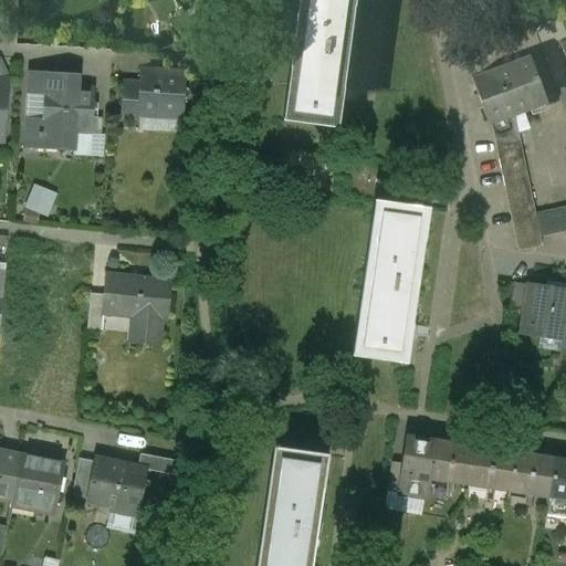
[(356,0),(301,0),(285,121),(283,121),(283,123),(338,130),(344,88),(343,88),(354,8),(355,8),(356,0)]
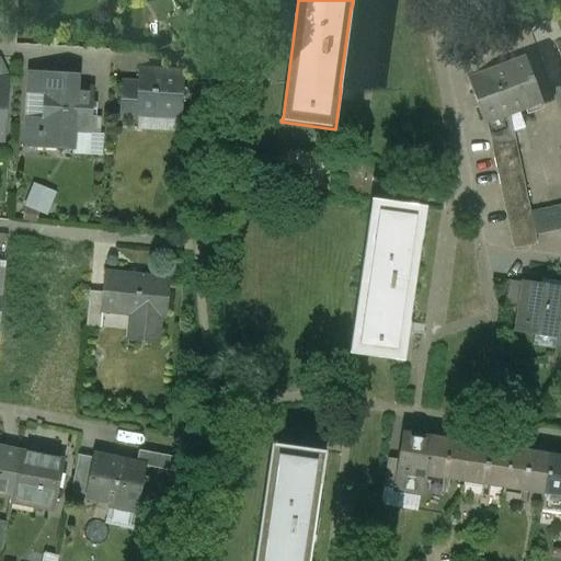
[(526,57),(468,78),(485,126),(511,117),(544,105),(526,57)]
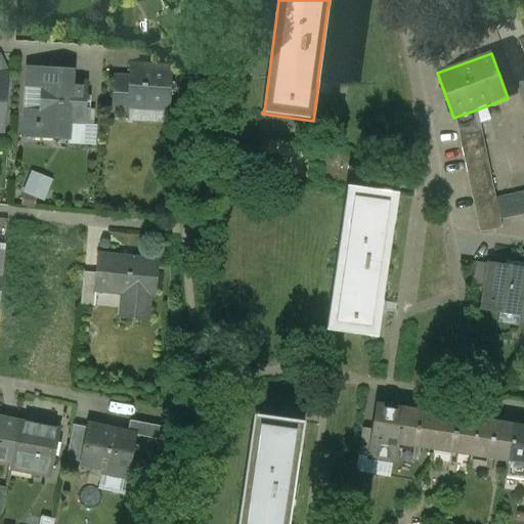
[(171,70),(129,67),(128,79),(114,78),(112,112),(129,113),(129,107),(169,110),(171,70)]
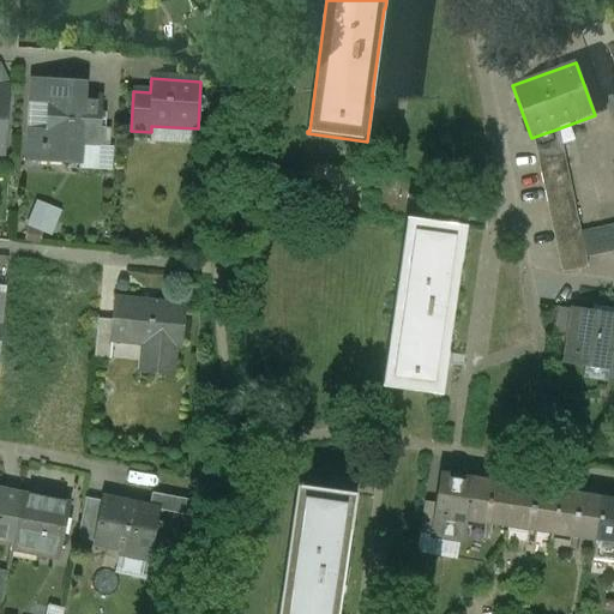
[(85,82),(49,79),(47,131),(46,138),(48,138),(66,139),(66,144),(68,144),(67,163),(98,166),(102,95),(85,94),(85,82)]
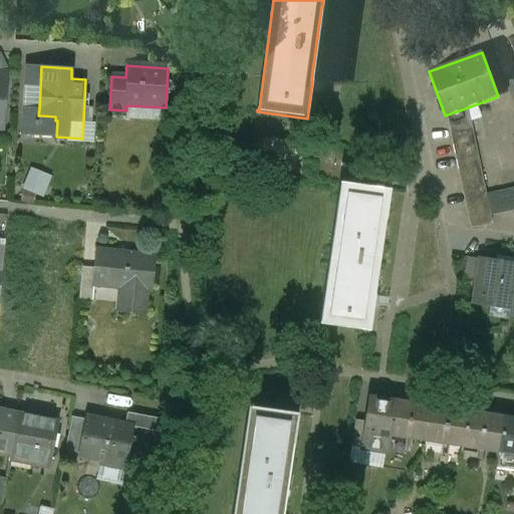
[(513,81),(505,84),(513,107),(513,108),(513,81)]
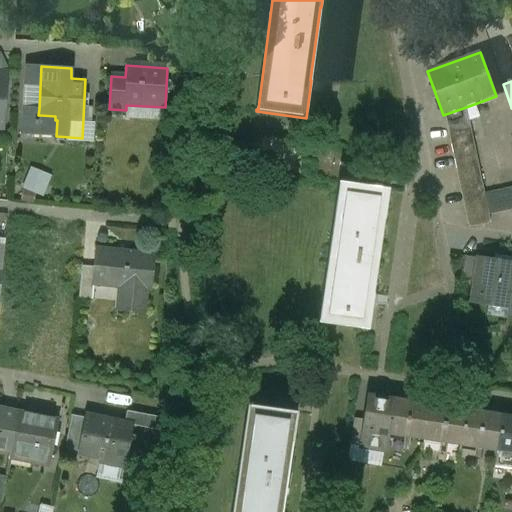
[(466,107),(445,114),(454,160),(476,155),(466,107)]
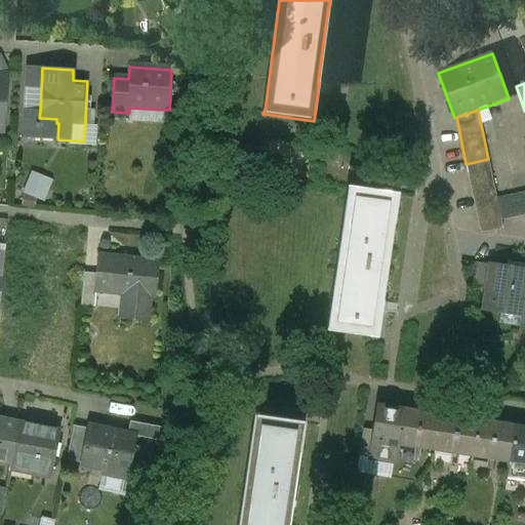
[(40,112),(25,111),(23,137),(39,138),(41,118),(39,118),(40,112)]
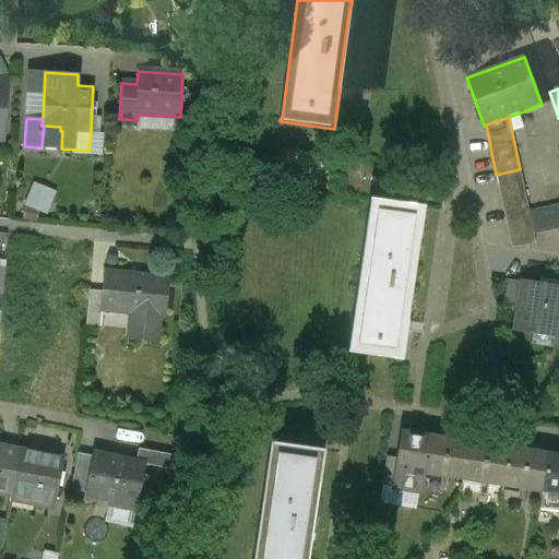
[(60,127),(44,126),(42,147),(61,149),(62,131),(60,131),(60,127)]
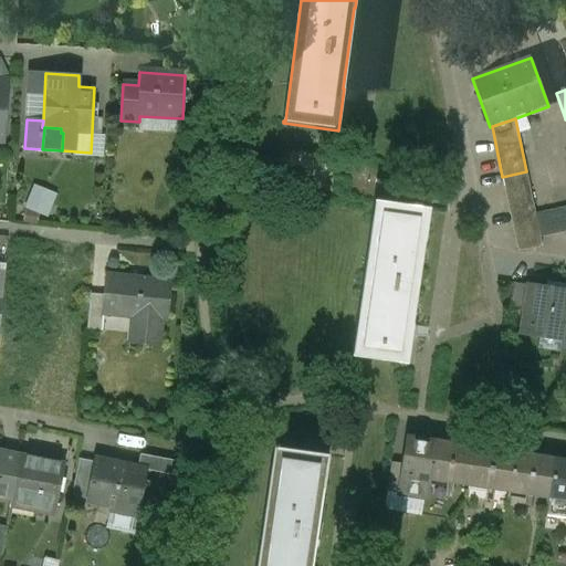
[(526,171),(502,177),(519,252),(543,247),(526,171)]
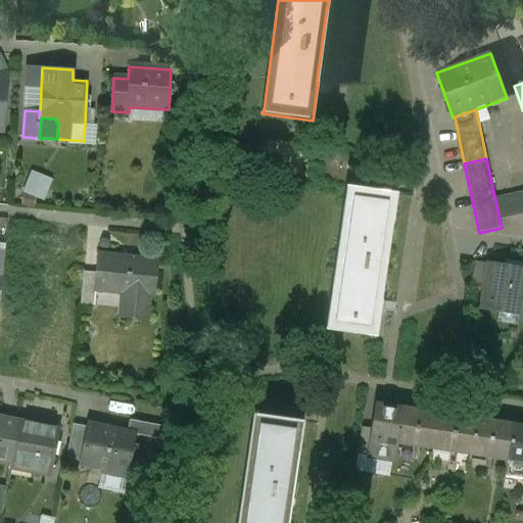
[(37,206),(40,197),(48,200),(55,177),(34,170),(22,202),(37,206)]
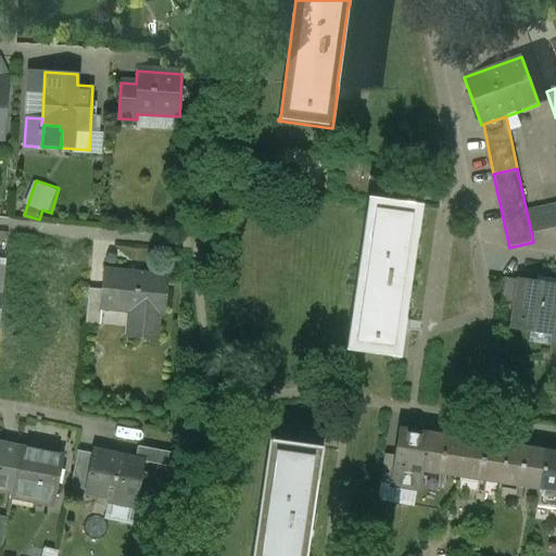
[(424,206),(368,198),(368,200),(370,201),(348,349),(345,349),(345,351),(401,359),(406,318),(405,318),(417,240),(418,240),(424,206)]
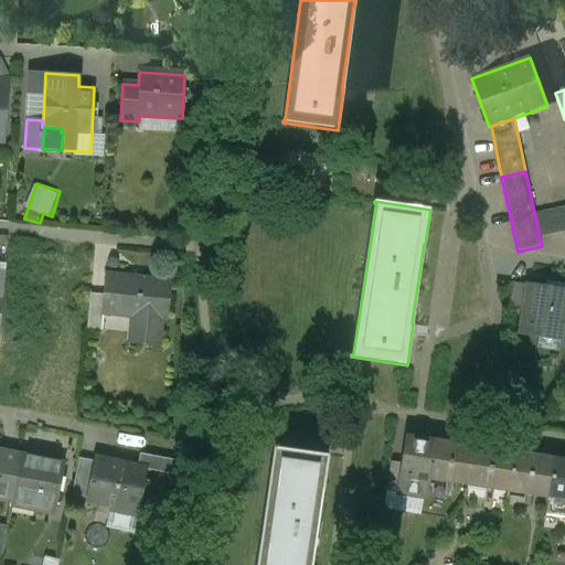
[(564,205),(542,208),(544,233),(564,231),(564,205)]
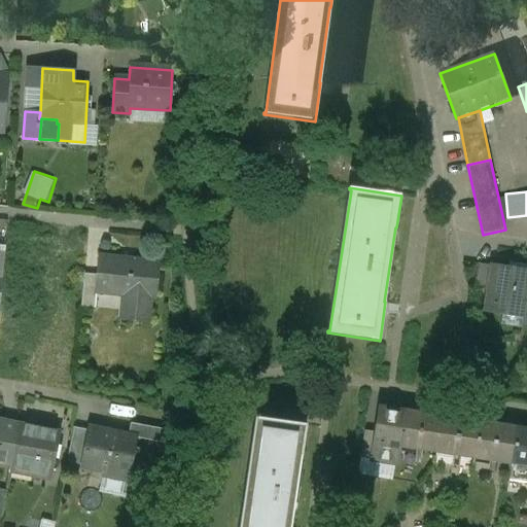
[(162,261),(99,256),(97,276),(96,295),(98,295),(124,297),(121,321),(151,323),(153,301),(157,302),(162,261)]
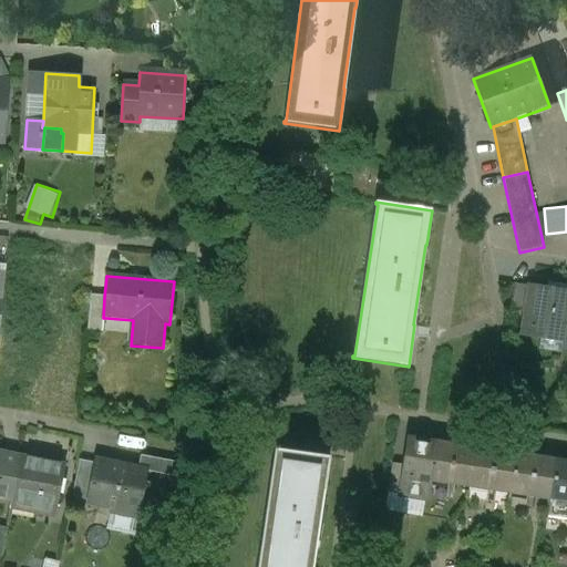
[(531,286),(515,284),(511,308),(526,311),(531,286)]
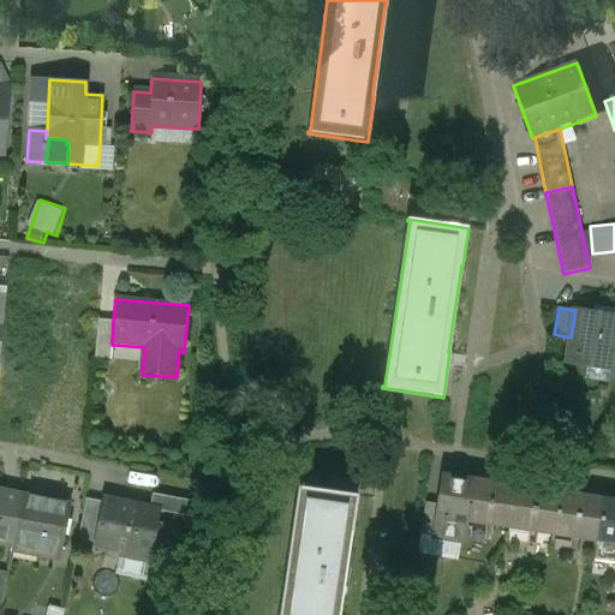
[(614,352),(614,316),(575,310),(571,338),(566,360),(586,364),(586,360),(611,365),(613,362),(614,362),(614,352)]
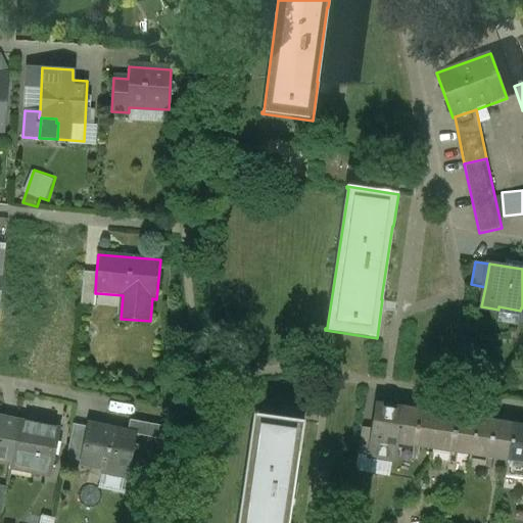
[(96,274),(84,273),(81,305),(95,307),(97,293),(95,293),(96,274)]
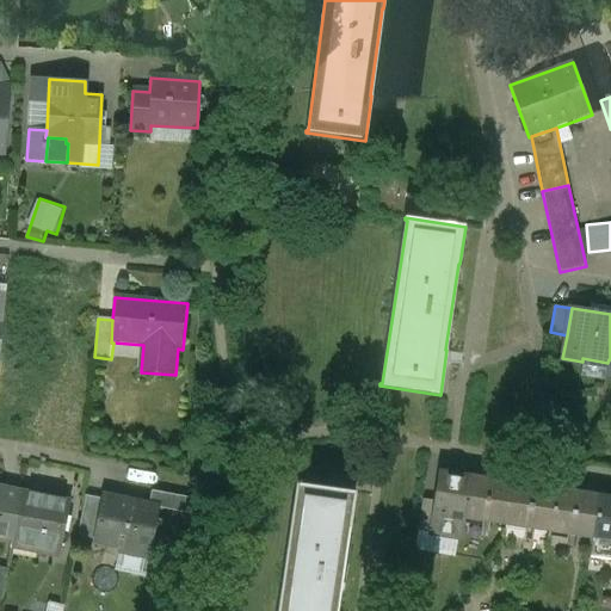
[(468,477),(442,473),(437,503),(431,534),(458,538),(462,517),(461,517),(468,477)]
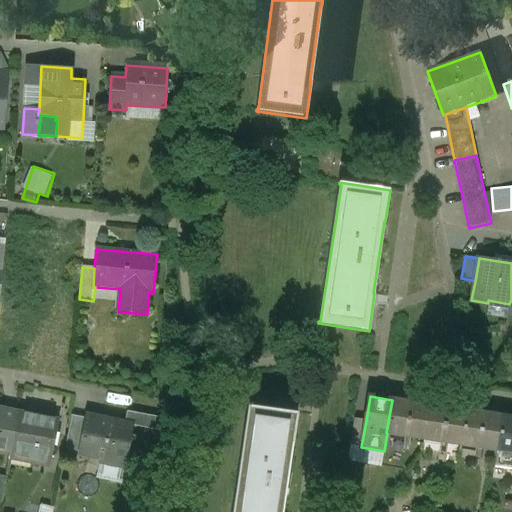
[(429,406),(392,400),(386,433),(387,433),(424,438),(429,406)]
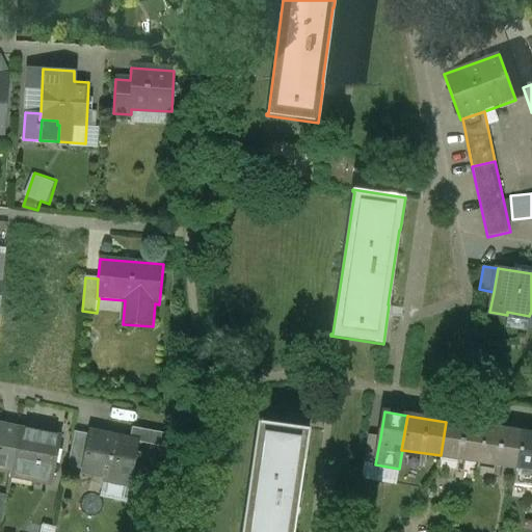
[(258,421),(241,531),(292,531),(308,428),(258,421)]
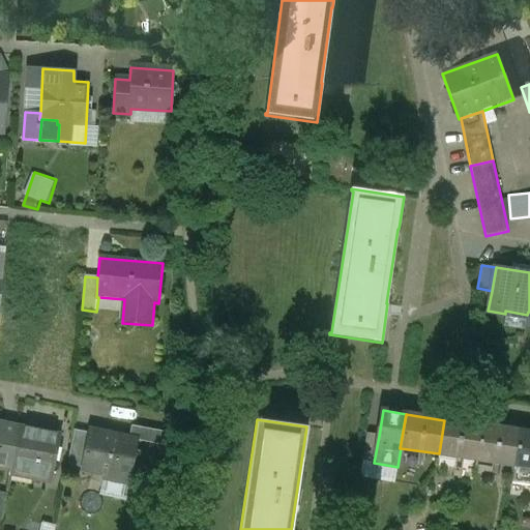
[(482,425),(444,420),(439,453),(477,460),(482,425)]
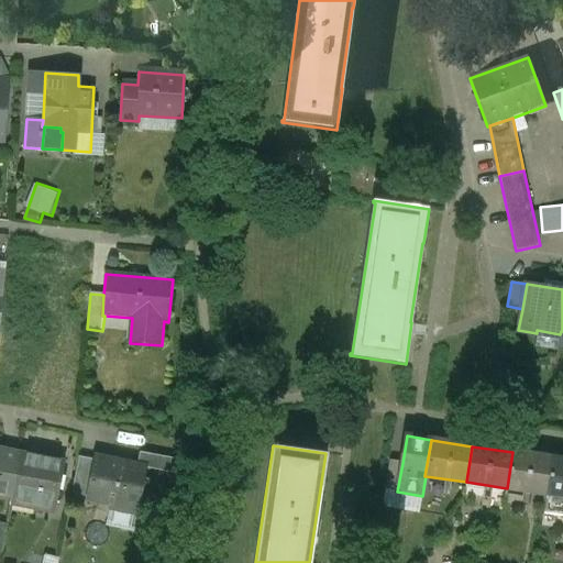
[(22,452),(0,448),(0,493),(13,496),(21,453),(22,452)]
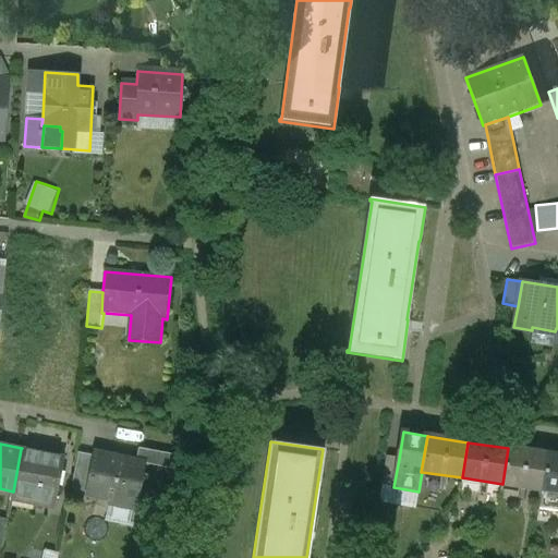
[(547,455),(508,448),(502,484),(542,490),(547,455)]
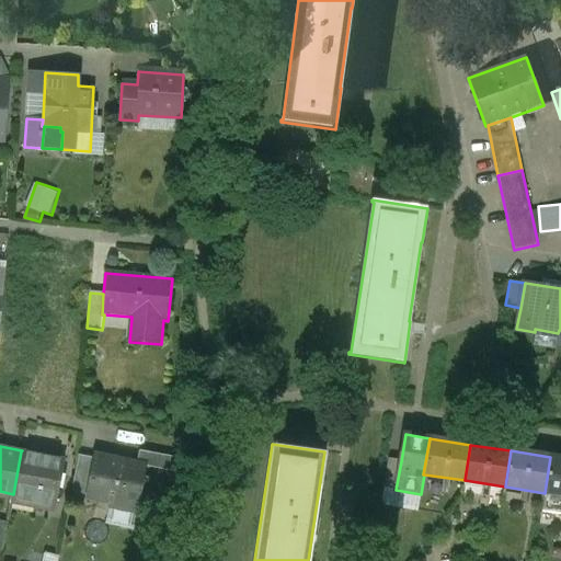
[(65,460),(21,451),(13,494),(11,504),(55,513),(65,460)]
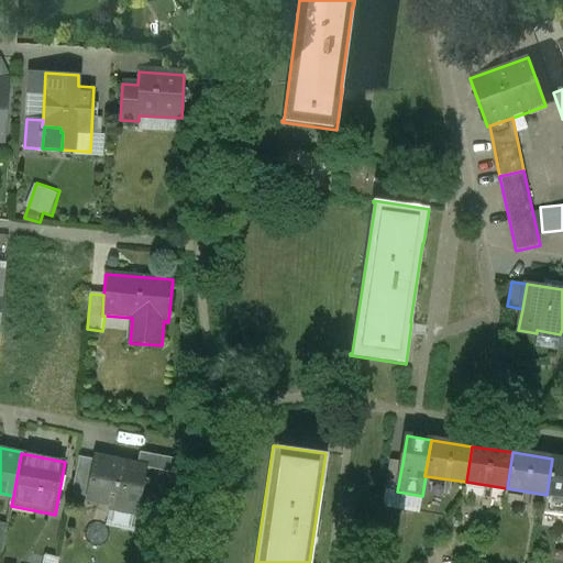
[(95,460),(79,456),(72,493),(87,496),(95,460)]
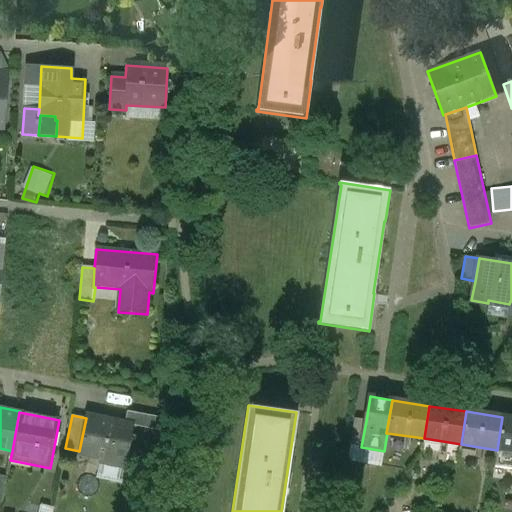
[(101,421),(88,418),(88,416),(86,416),(86,418),(79,451),(126,461),(134,426),(102,419),(101,421)]
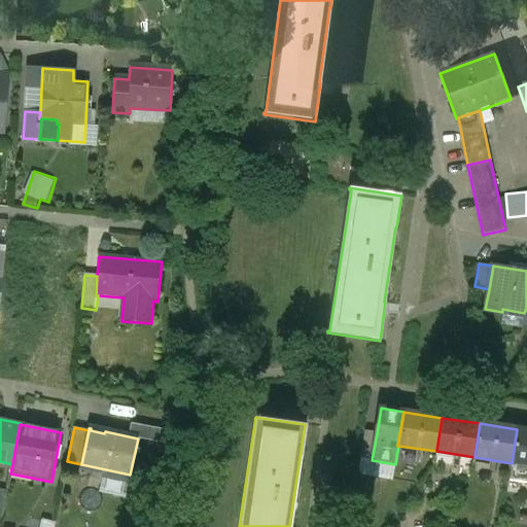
[(526,430),(517,429),(512,463),(526,465),(526,430)]
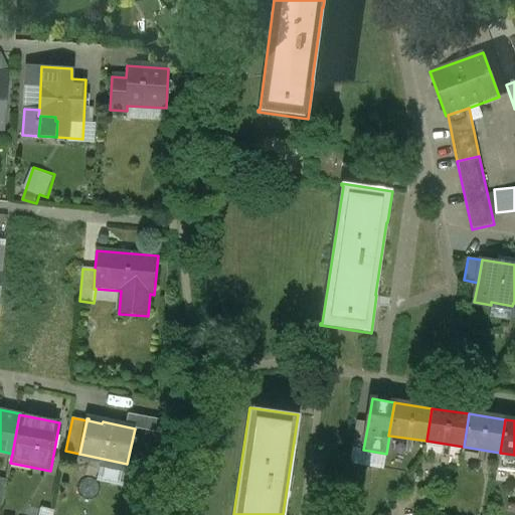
[(356,421),(352,449),(363,450),(368,423),(356,421)]
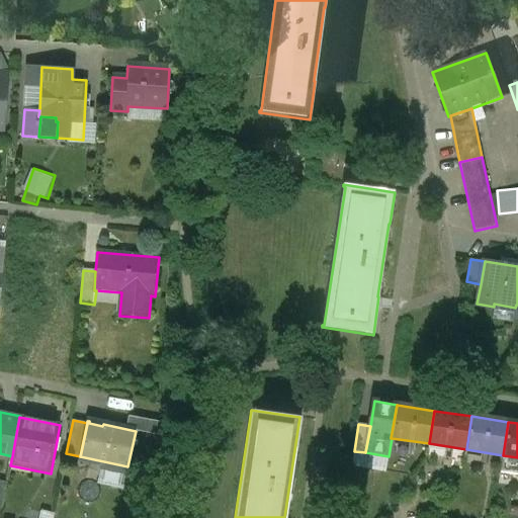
[(517,457),(503,455),(500,472),(517,475),(517,457)]
